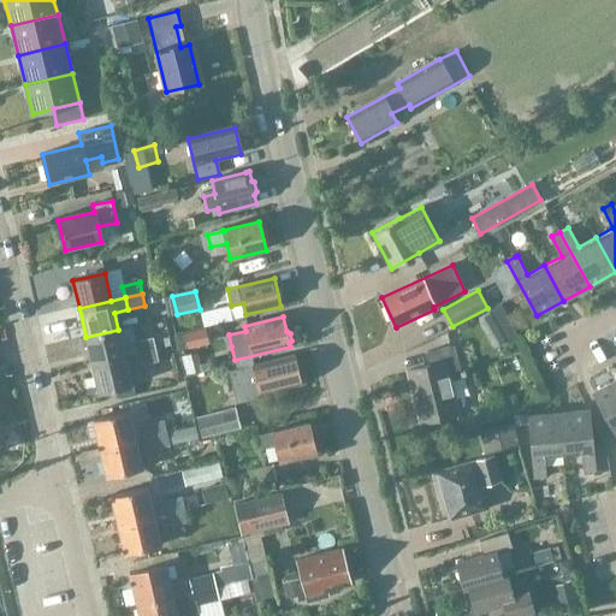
[(181,333),(182,335),(176,336),(179,350),(184,349),(208,344),(206,329),(181,333)]
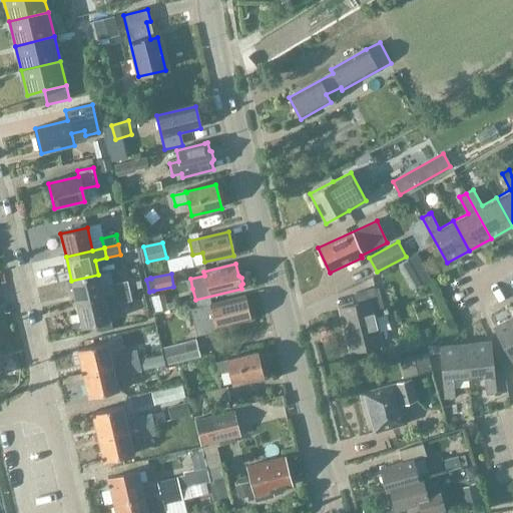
[(98,275),(71,281),(77,304),(129,292),(126,282),(101,288),(98,275)]
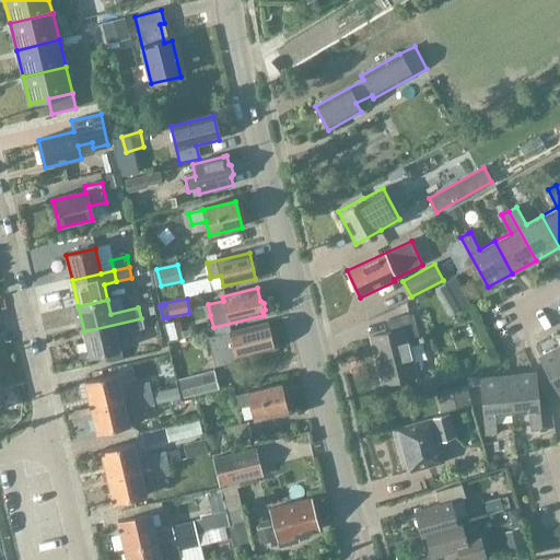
[(156,315),(154,315),(141,318),(84,331),(90,358),(119,351),(116,336),(144,329),(146,330),(160,327),(156,315)]
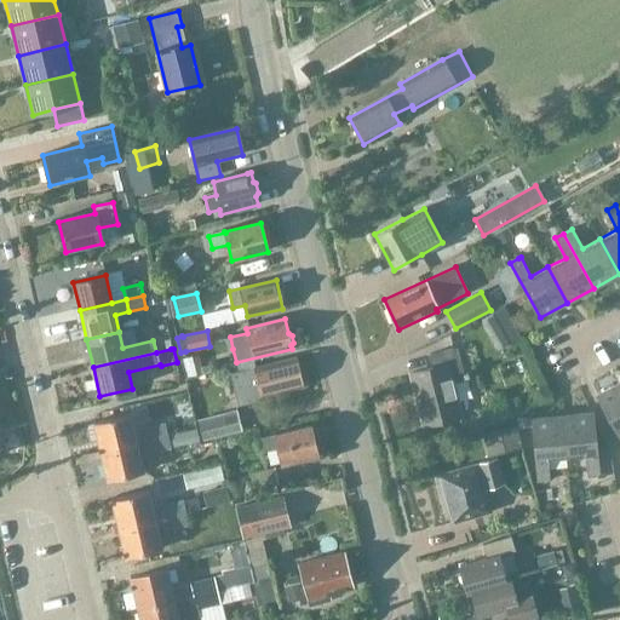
[(452,384),(465,380),(458,349),(429,355),(432,369),(412,374),(424,425),(460,417),(452,384)]
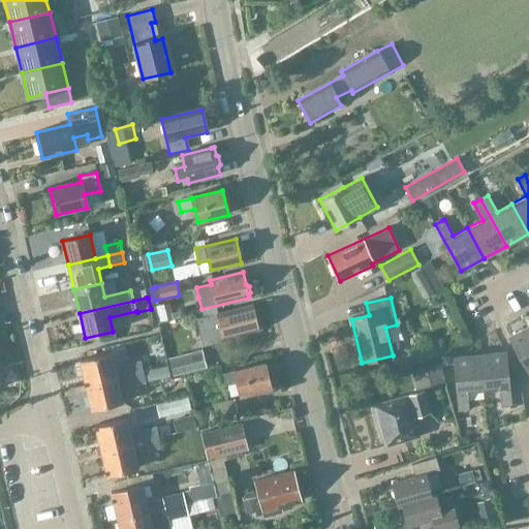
[(227,337),(256,331),(251,307),(195,319),(201,347),(228,341),(227,337)]
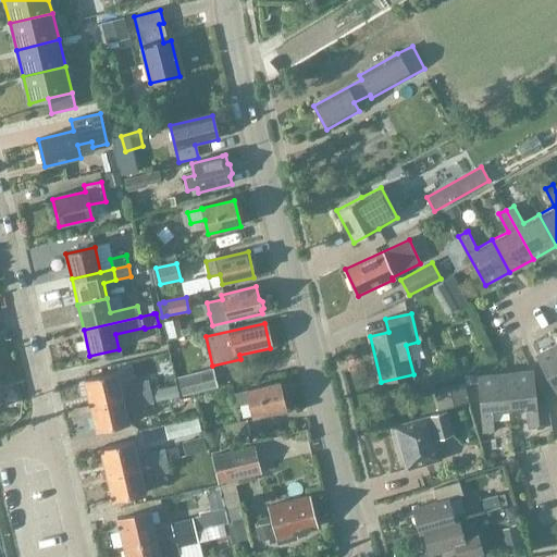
[(556,343),(536,355),(556,391),(556,343)]
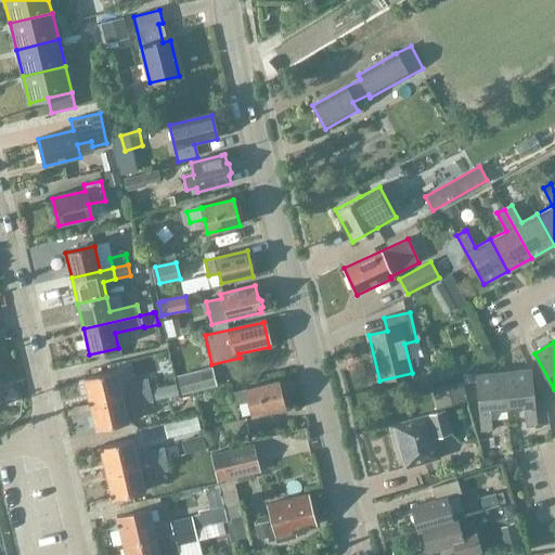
[(415,377),(422,391),(457,375),(451,360),(415,377)]
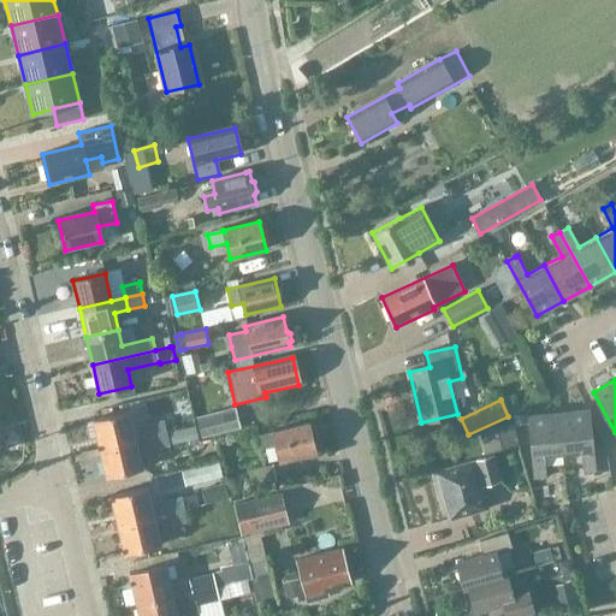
[(237,427),(232,408),(196,416),(201,437),(237,427)]
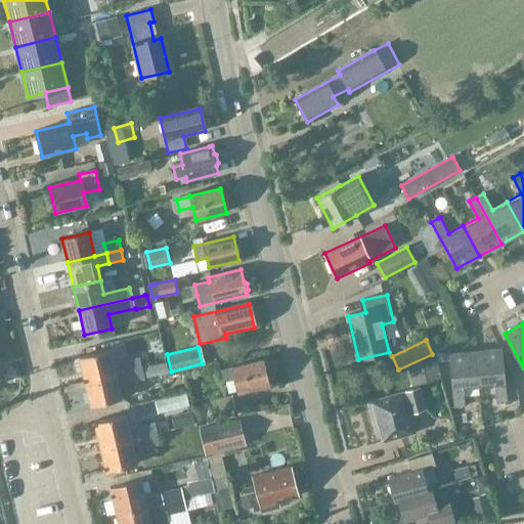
[(475,351),(479,386),(495,384),(497,403),(506,402),(499,349),(475,351)]
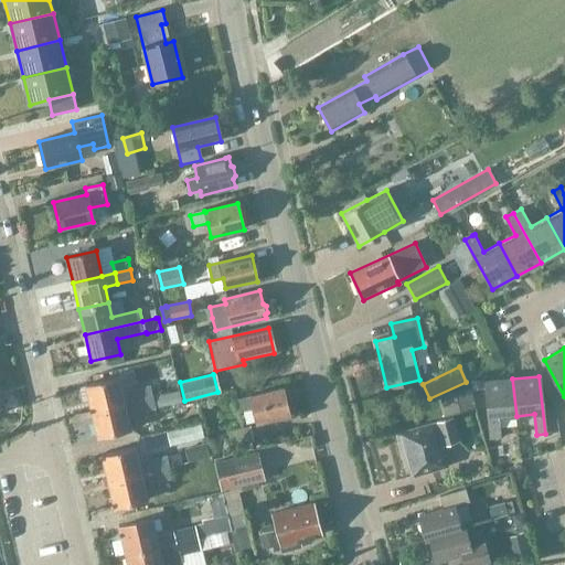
[(85,385),(92,411),(152,396),(149,385),(121,392),(118,377),(85,385)]
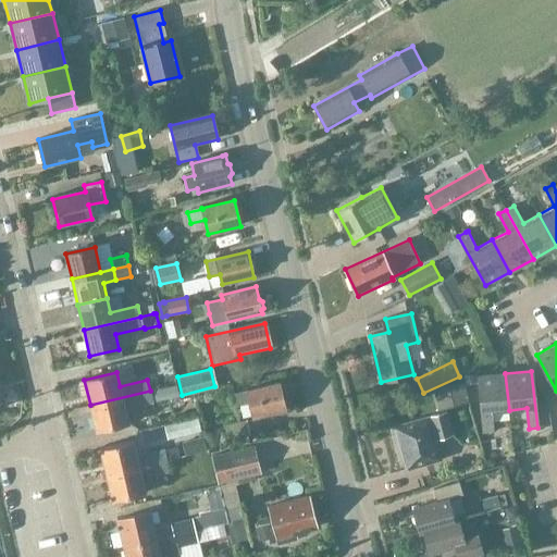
[(479,376),(479,379),(484,433),(493,433),(491,412),(509,410),(505,373),(479,376)]
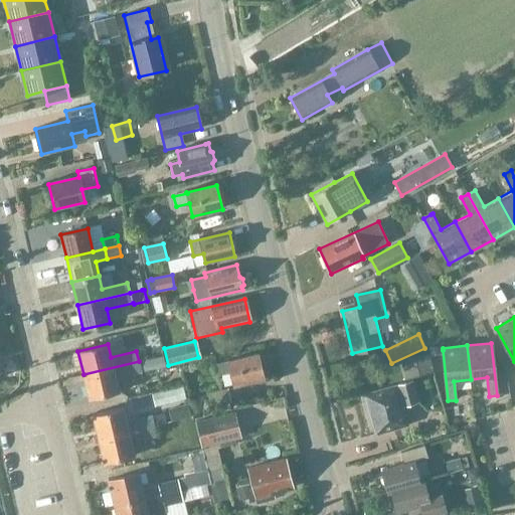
[(233,385),(264,378),(258,354),(227,361),(227,362),(214,365),(217,376),(230,373),(233,385)]
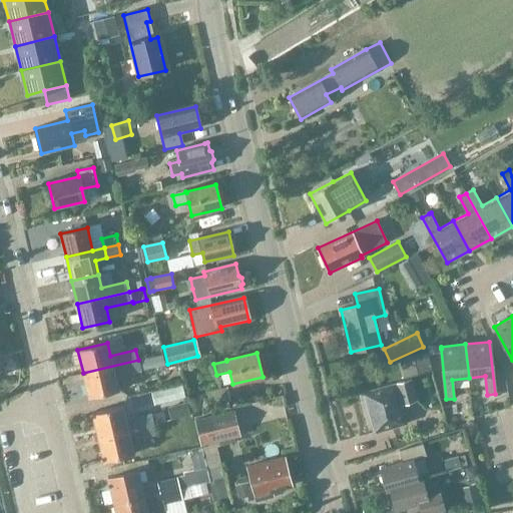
[(140,371),(138,360),(83,373),(88,398),(118,391),(115,377),(140,371)]
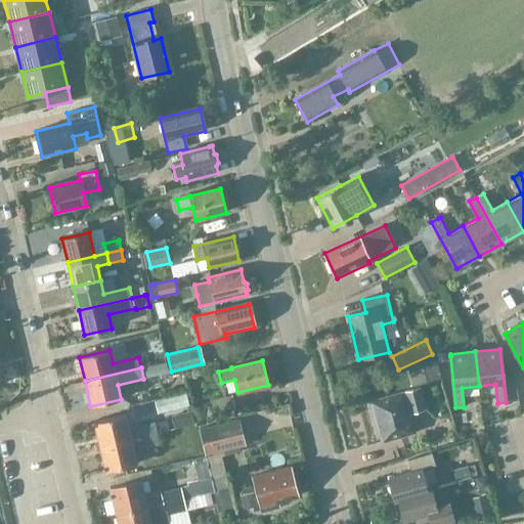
[(409,415),(425,410),(420,389),(370,401),(382,443),(415,434),(409,415)]
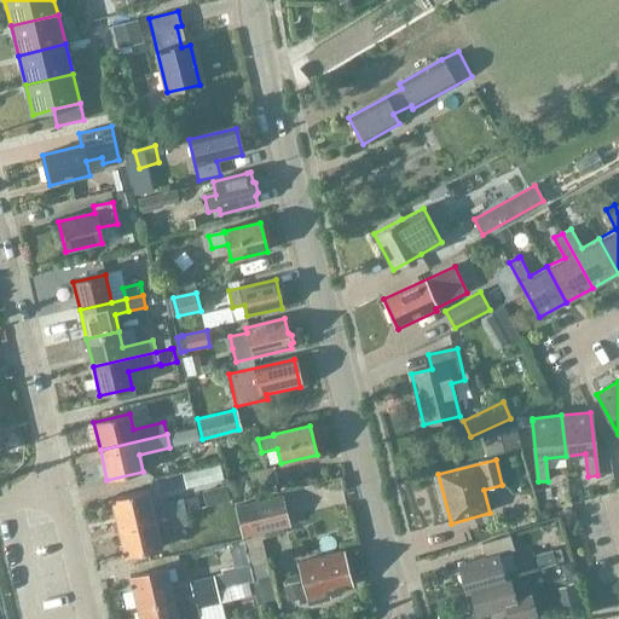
[(185,489),(221,480),(219,466),(181,474),(185,489)]
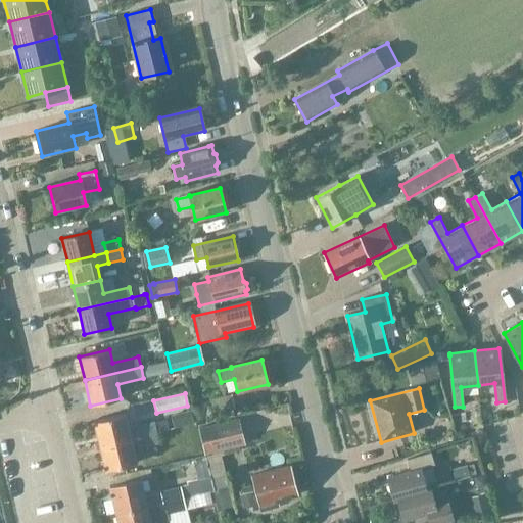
[(231,395),(211,400),(214,413),(234,408),(231,395)]
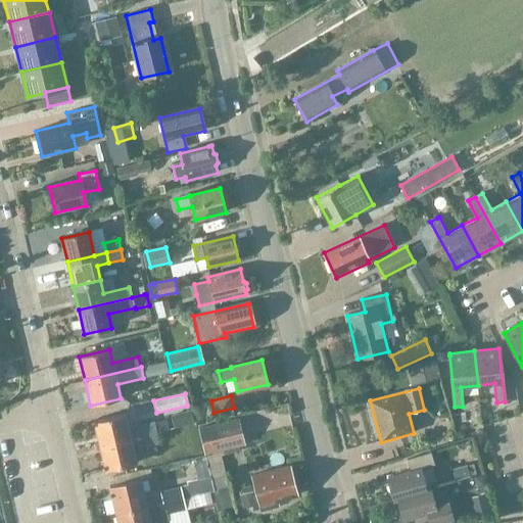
[(94,422),(100,445),(131,438),(142,435),(157,432),(154,422),(129,428),(125,414),(94,422)]
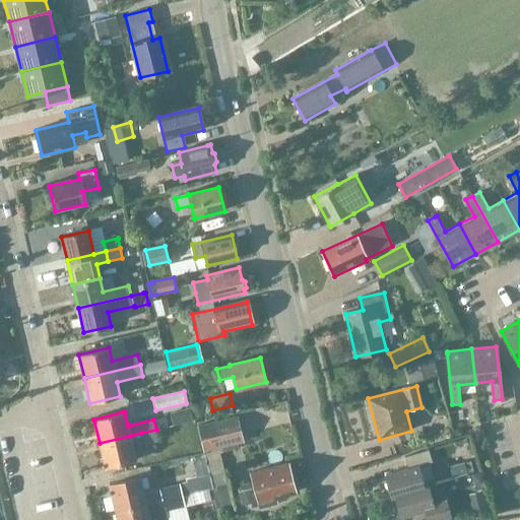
[(203,452),(244,442),(237,416),(197,427),(203,452)]
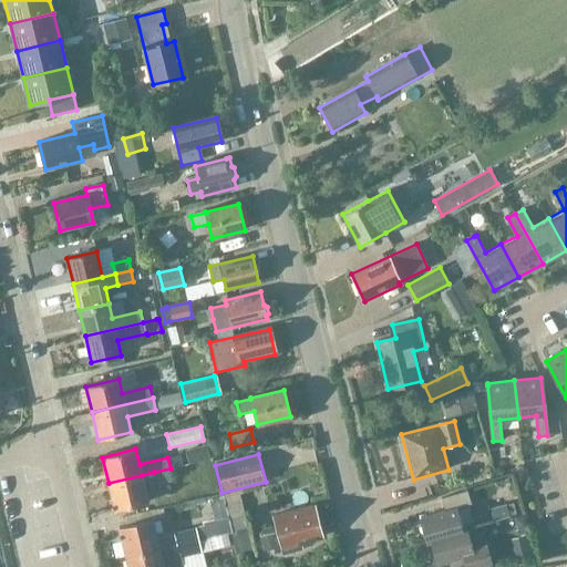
[(171,468),(154,472),(157,483),(173,480),(171,468)]
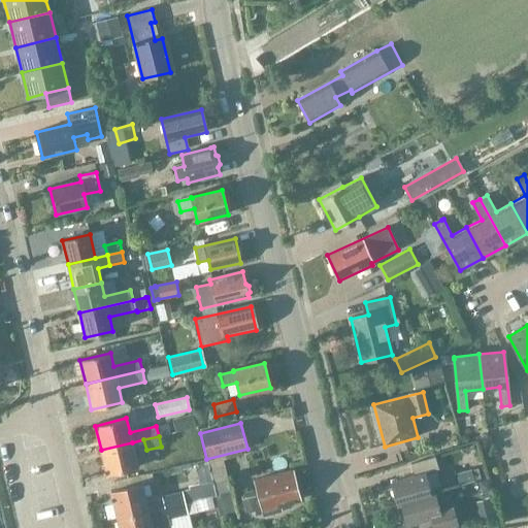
[(137,467),(132,442),(101,450),(107,474),(137,467)]
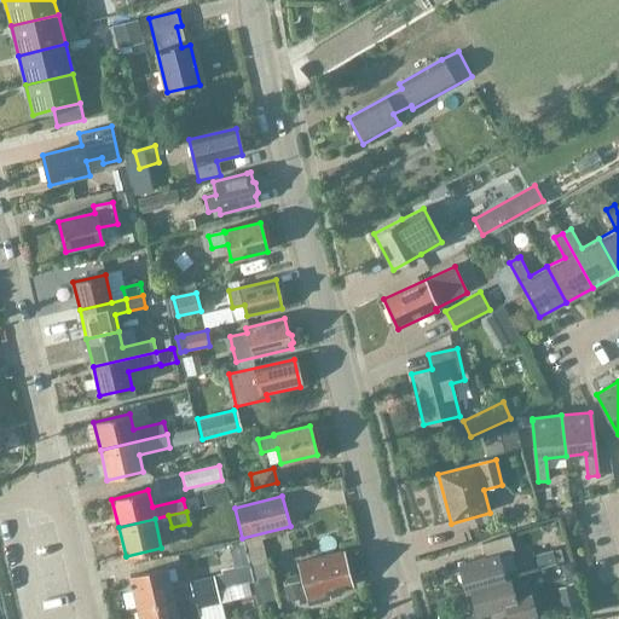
[(505,582),(505,579),(498,555),(514,551),(510,537),(484,544),(487,559),(460,566),(467,593),(472,591),(470,591),(505,582)]
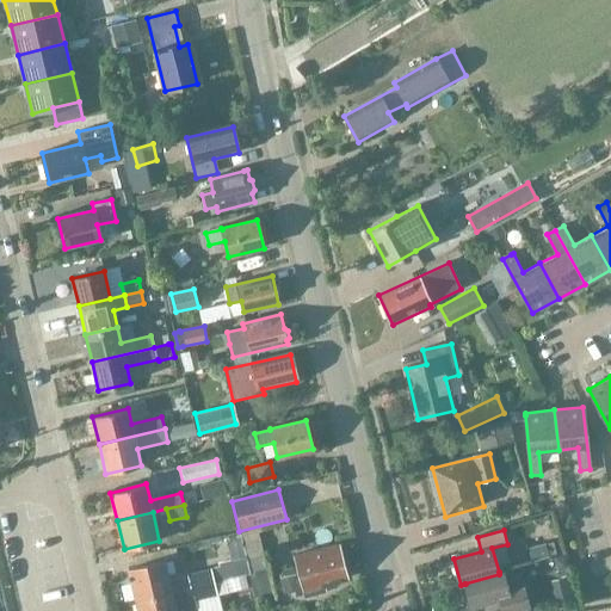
[(553,541),(544,543),(528,548),(531,561),(556,554),(553,541)]
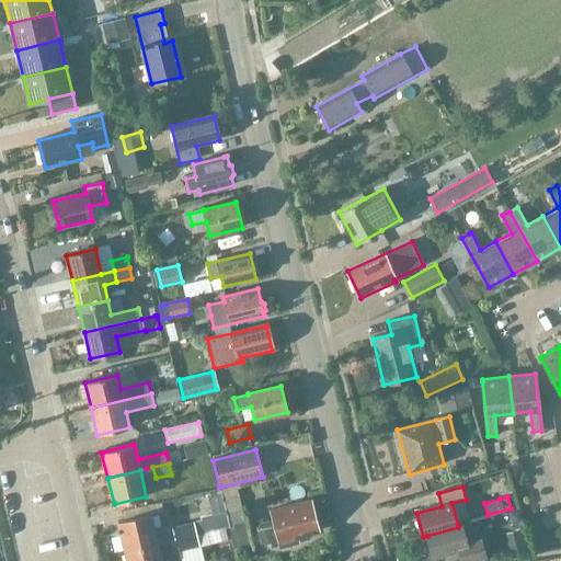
[(296,537),(318,531),(310,501),(271,511),(274,523),(258,527),(262,545),(278,540),(281,548),(297,544),(296,537)]
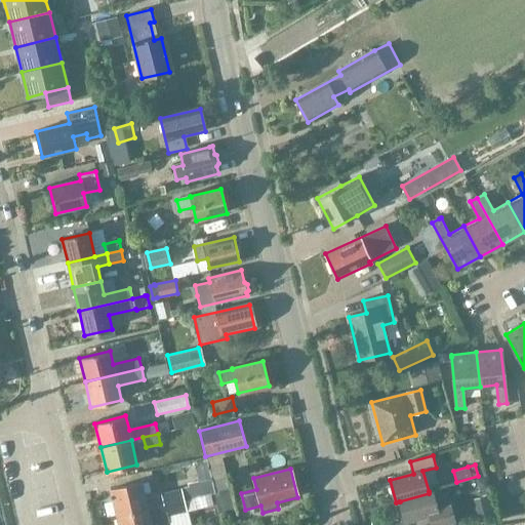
[(227,477),(212,481),(219,490),(230,487),(227,477)]
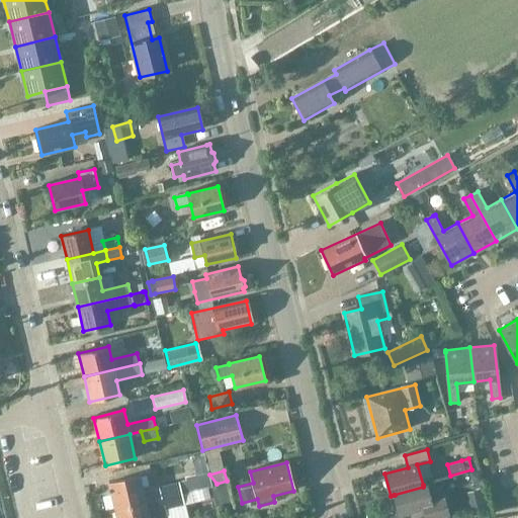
[(180,493),(178,483),(143,491),(139,473),(109,481),(115,509),(180,493)]
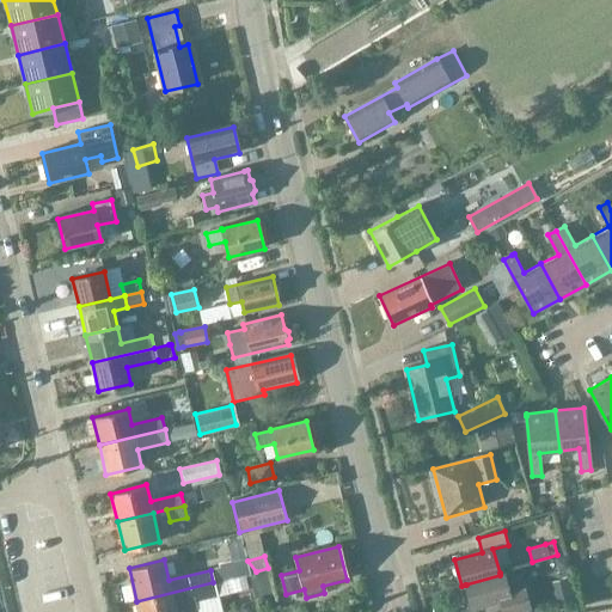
[(472,609),(501,601),(503,611),(515,611),(531,609),(522,577),(507,582),(503,571),(500,573),(500,575),(465,585),(466,585),(472,609)]
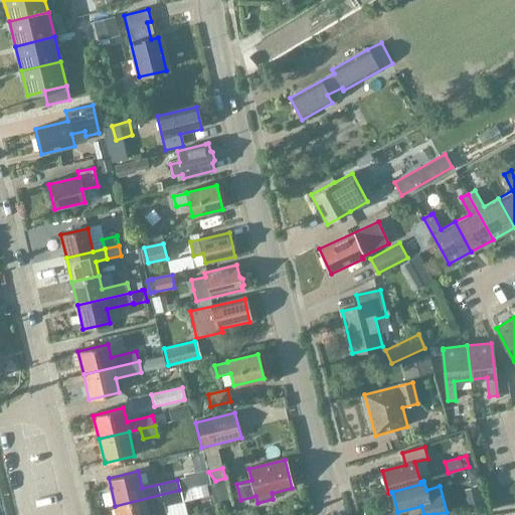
[(145,499),(115,506),(117,514),(154,514),(166,512),(165,507),(207,497),(204,484),(179,490),(145,499)]
